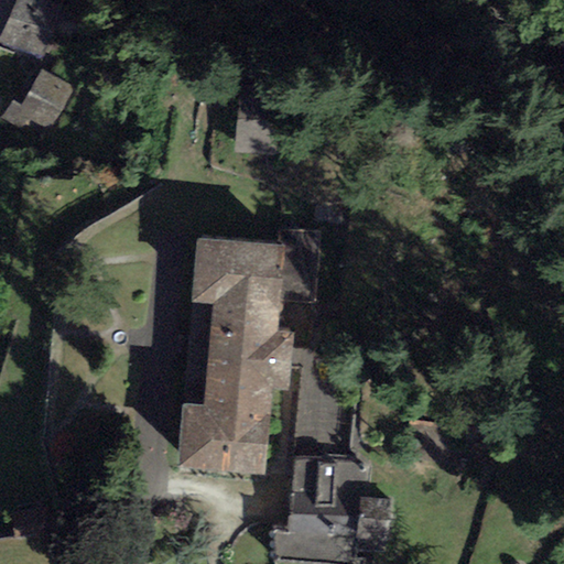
[(47,0),(14,0),(0,35),(0,42),(45,61),(67,8),(47,0)]
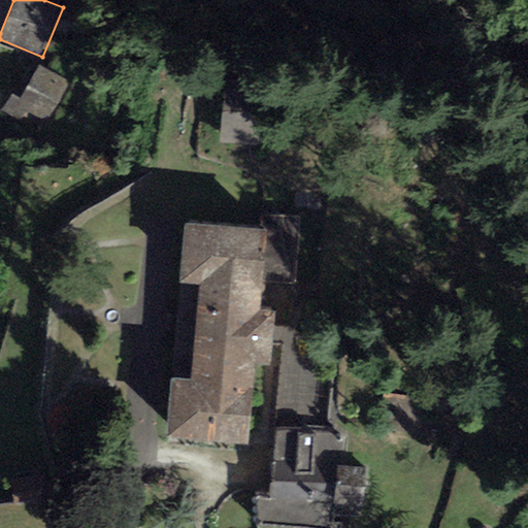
[(69,84),(39,65),(19,98),(15,103),(29,111),(44,122),(69,84)]
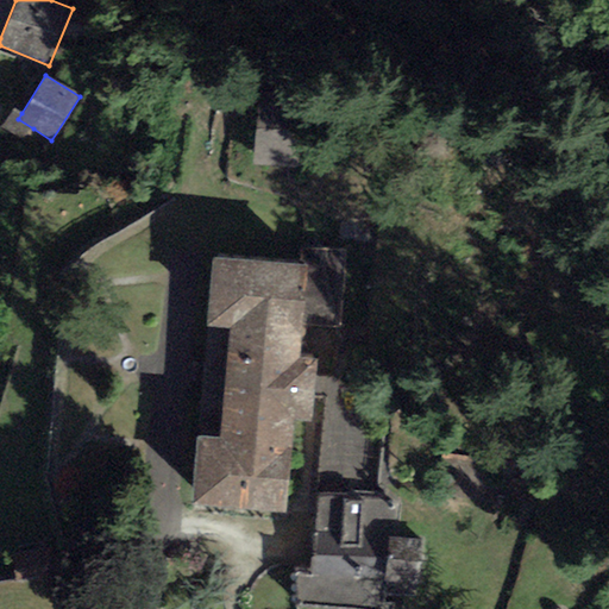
[(24,143),(33,129),(18,119),(22,113),(14,108),(1,129),(24,143)]
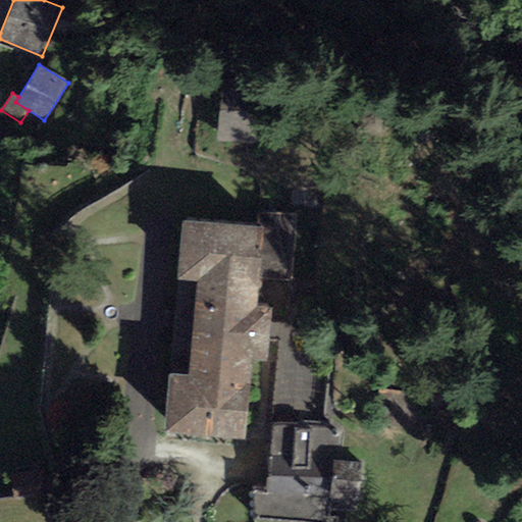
[(165,434),(246,440),(252,360),(267,362),(272,308),(258,307),(264,229),(184,222),(179,280),(198,282),(190,376),(170,375),(165,434)]
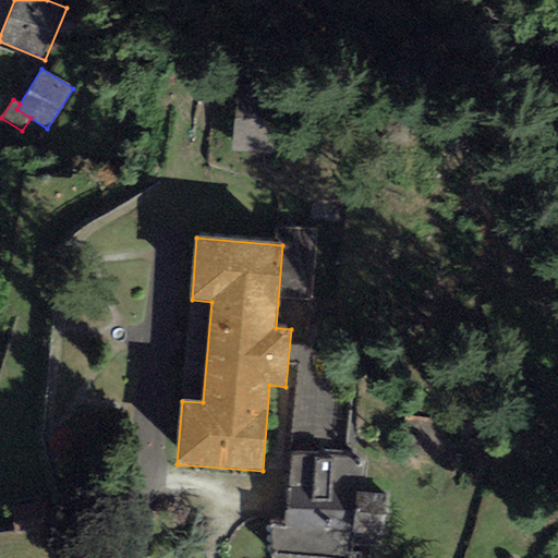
[(361,459),(293,452),(287,523),(349,529),(348,542),(383,545),(387,497),(358,494),(361,459)]
